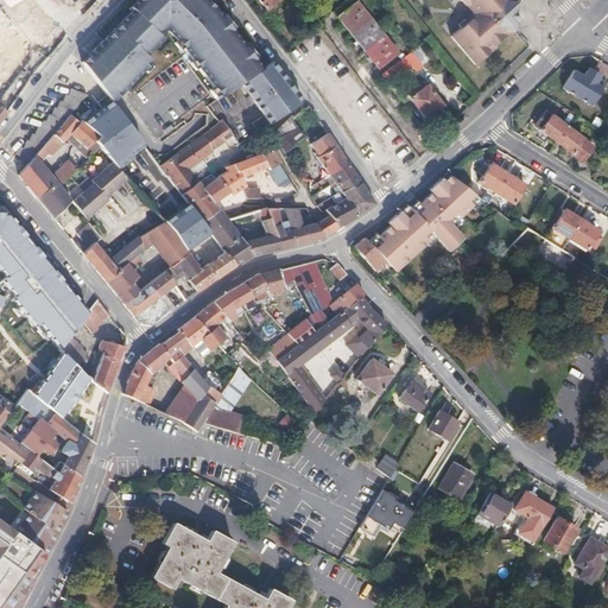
[(175,21),(200,0),(137,0),(131,7),(133,10),(106,38),(86,58),(81,63),(107,95),(112,101),(118,95),(151,61),(145,55),(162,38),(158,35),(165,27),(166,29),(175,21)]
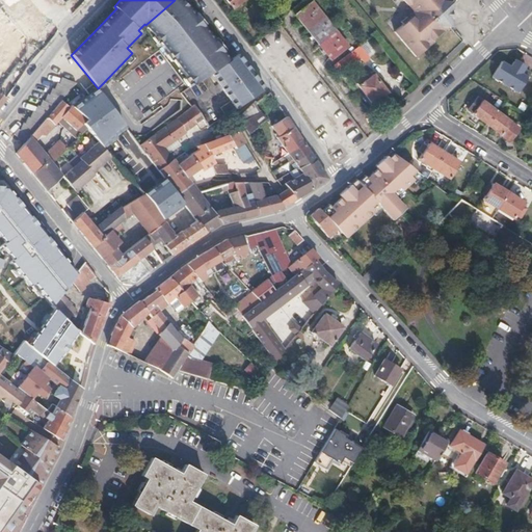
[(160,41),(193,15),(188,7),(180,0),(175,0),(153,19),(145,25),(156,35),(160,41)]
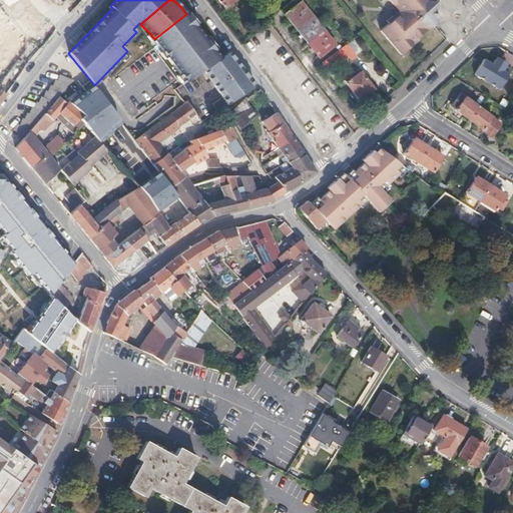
[(285,15),(286,15),(296,28),(295,28),(295,29),(313,15),(312,14),(311,15),(301,2),(302,2),(301,0),(283,14),(285,15)]
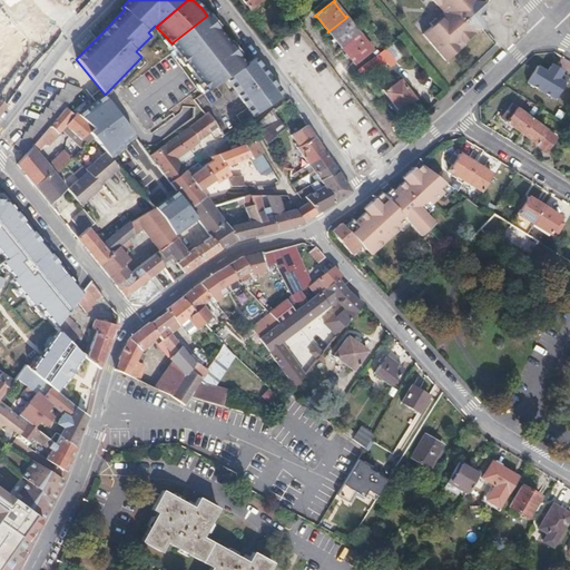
[(436,0),(444,9),(450,16),(443,22),(435,28),(438,31),(430,38),(452,65),(464,53),(471,49),(469,46),(482,35),(487,32),(489,32),(490,19),(491,8),(488,8),(484,3),(481,0),(436,0)]
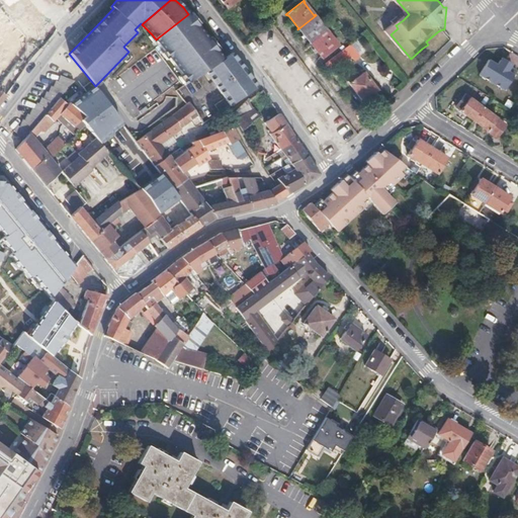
[(173,61),(206,36),(188,14),(156,39),(173,61)]
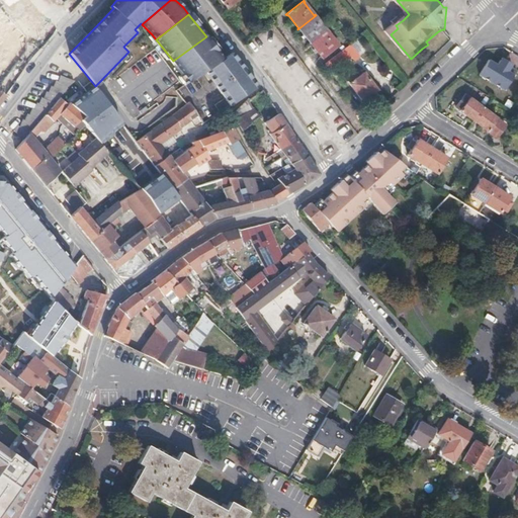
[(317,16),(316,15),(297,29),(298,30),(299,29),(310,42),(309,44),(310,45),(327,30),(326,29),(325,29),(316,17),(317,16)]
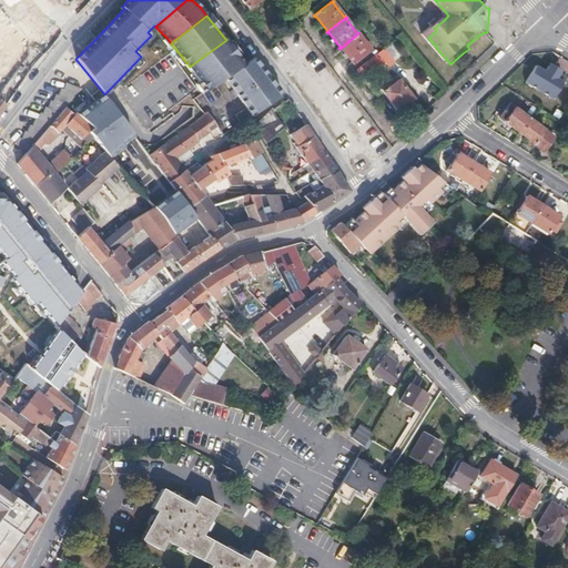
[(359,33),(358,33),(340,49),(341,49),(352,62),(351,63),(352,64),(371,49),(369,48),(358,34),(359,33)]
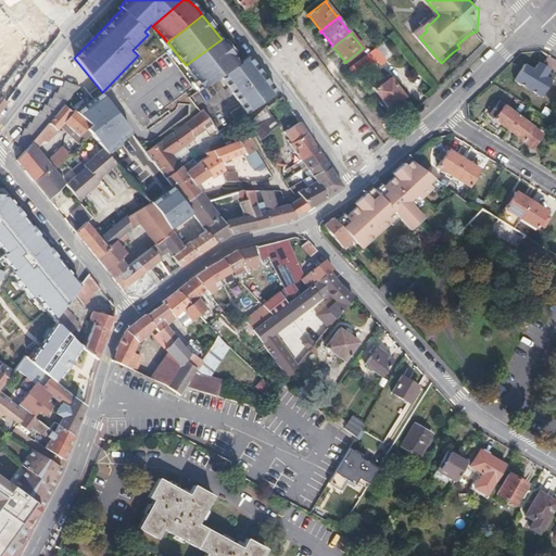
[(220,75),(239,62),(222,39),(186,65),(202,87),(220,75)]
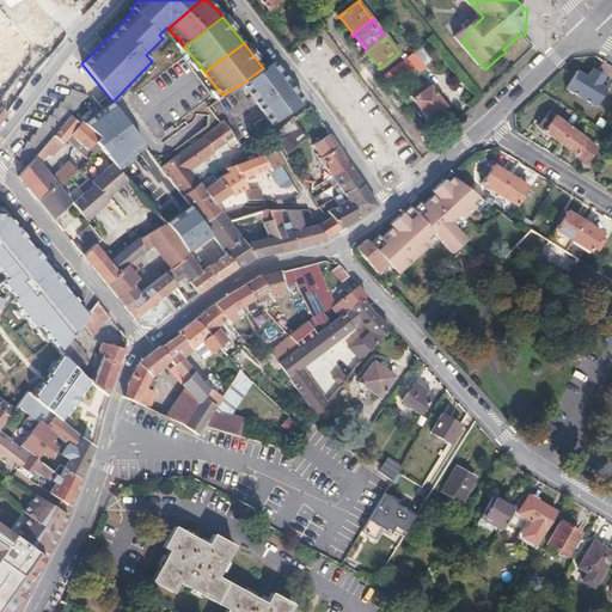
[(418,57),(414,51),(397,65),(402,71),(418,57)]
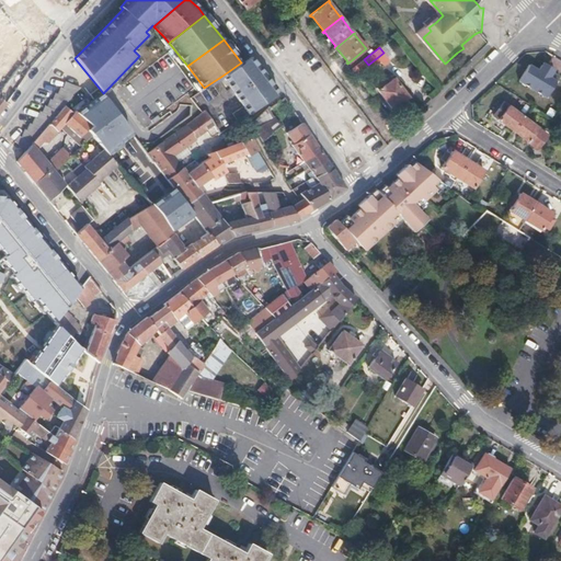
[(264,72),(251,56),(241,63),(222,76),(236,94),(249,113),(277,90),(264,72)]
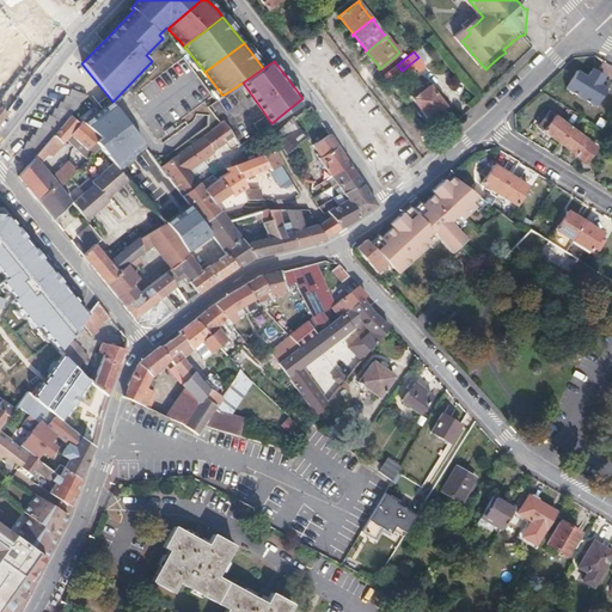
[(586,74),(576,69),(565,87),(594,104),(609,80),(601,77),(604,73),(595,68),(594,72),(589,68),(586,74)]
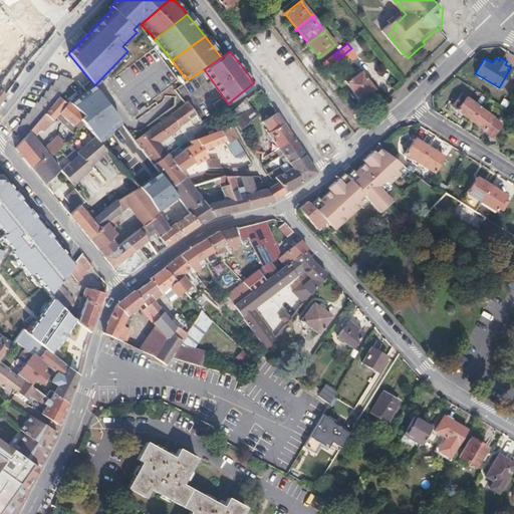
[(360,72),(353,76),(346,82),(358,99),(372,88),(360,72)]
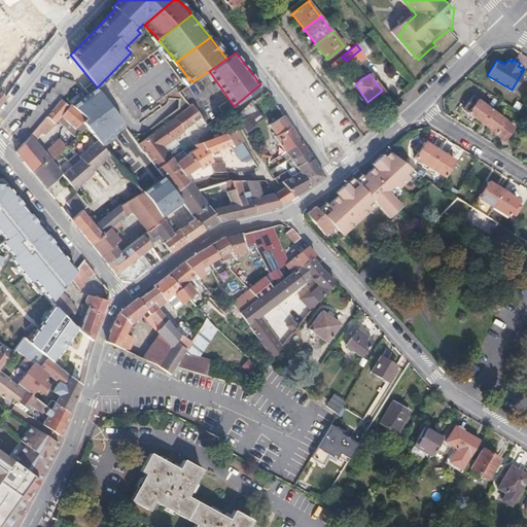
[(39,106),(38,105),(35,111),(33,110),(30,117),(28,116),(25,123),(23,121),(20,129),(18,128),(13,134),(25,142),(29,138),(28,137),(46,116),(50,110),(51,109),(61,99),(75,82),(62,76),(59,83),(57,82),(54,89),(51,88),(48,95),(47,94),(44,100),(42,99),(39,106)]
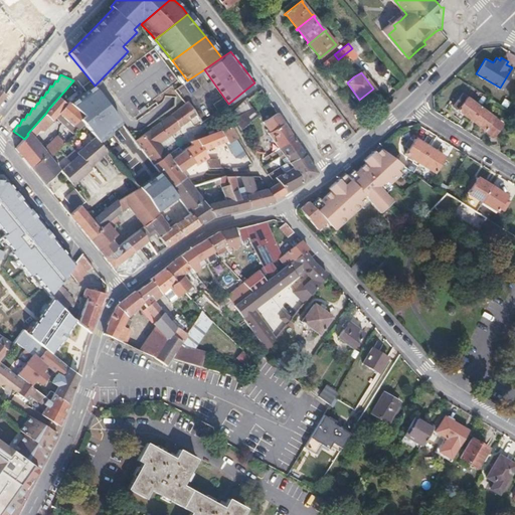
[(354,76),(352,74),(345,80),(347,82),(354,76)]
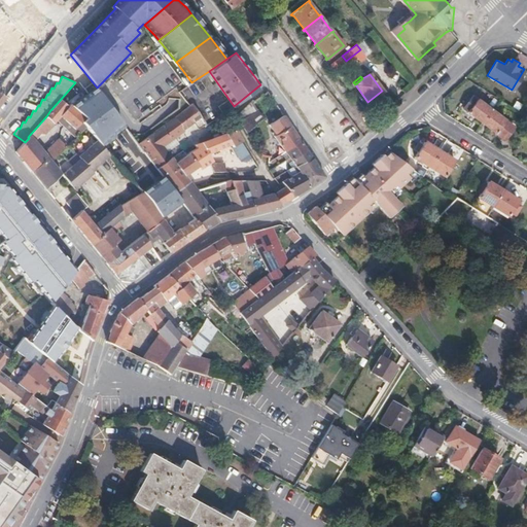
[(0,78),(0,92),(3,95),(9,86),(6,82),(4,84),(0,78)]
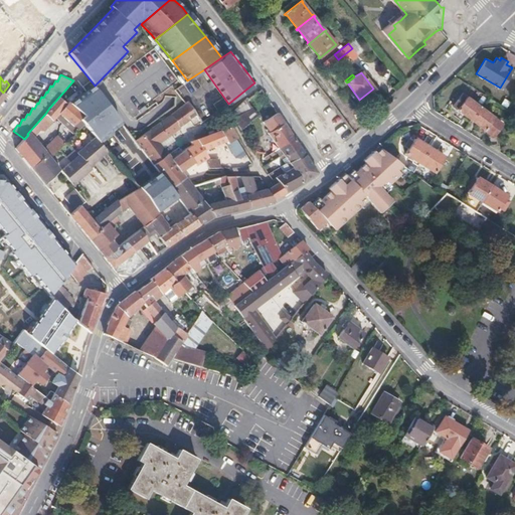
[(95,86),(91,80),(82,87),(87,92),(70,105),(83,116),(93,107),(103,97),(95,86)]
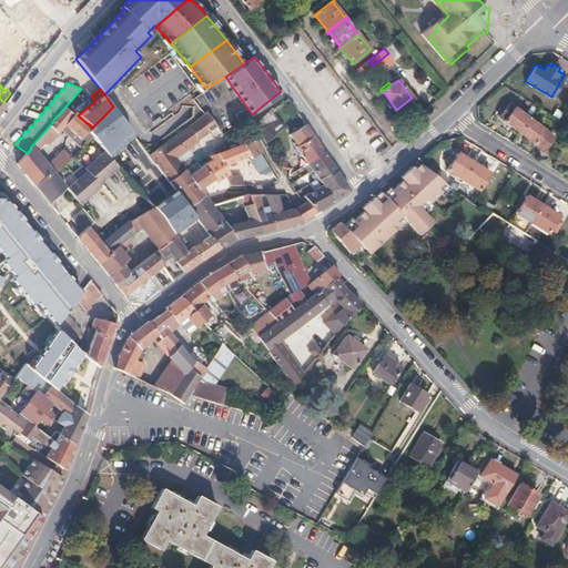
[(12,95),(10,93),(3,102),(6,105),(12,95)]
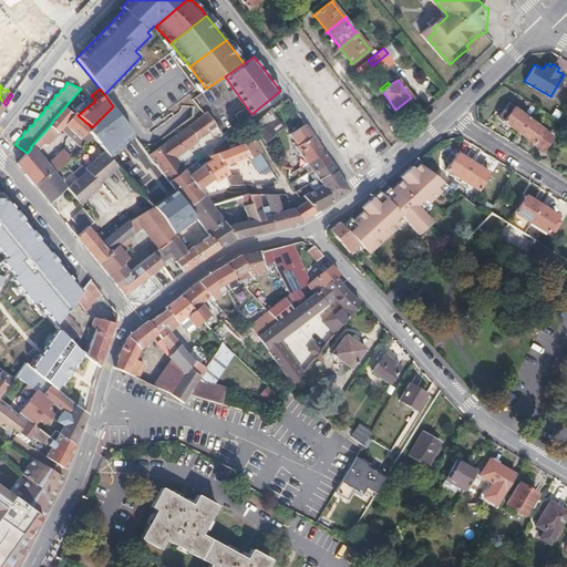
[(288,98),(287,99),(274,109),(279,117),(287,113),(287,112),(290,110),(295,107),(288,98)]
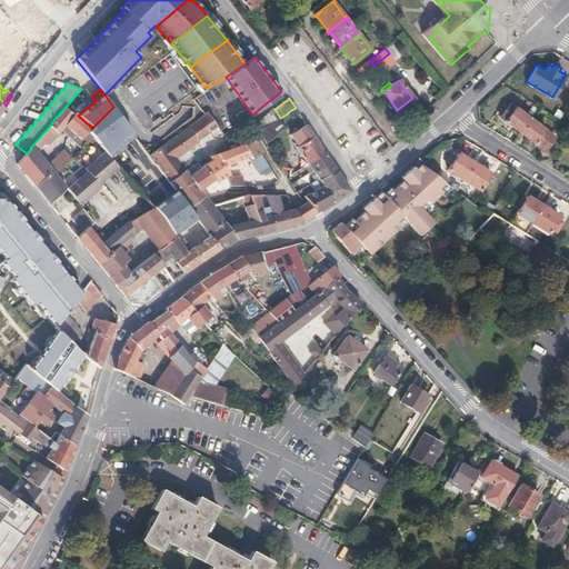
[(508,105),(499,117),(520,132),(530,120),(508,105)]
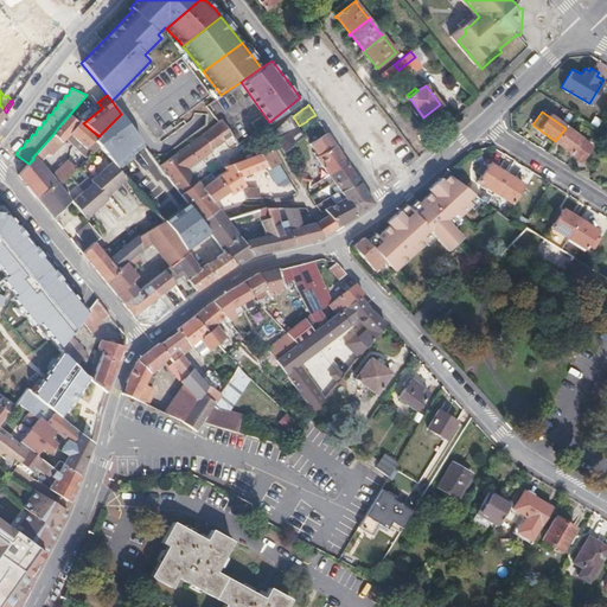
[(70,114),(59,126),(69,134),(80,122),(70,114)]
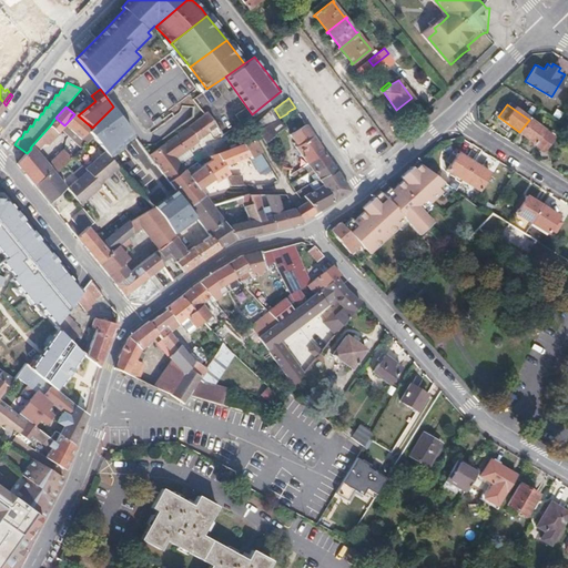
[(134,134),(113,107),(102,118),(92,128),(88,132),(93,139),(105,152),(109,156),(123,146),(122,144),(134,134)]
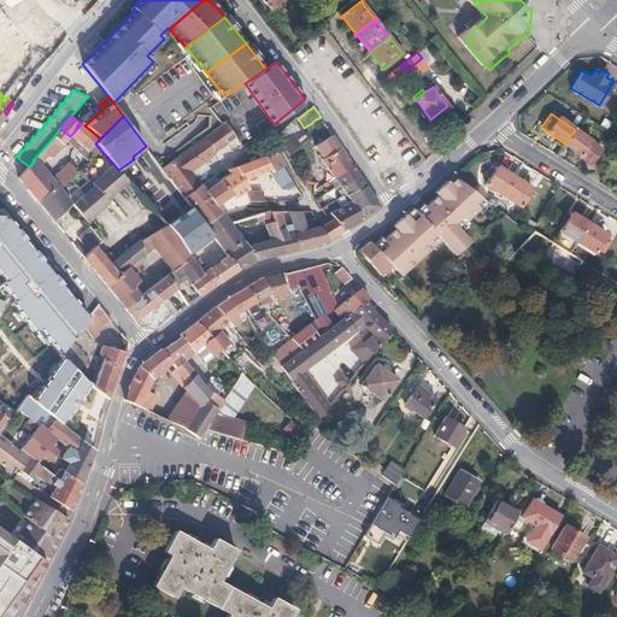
[(298,118),(297,116),(276,135),(280,140),(304,128),(298,118)]
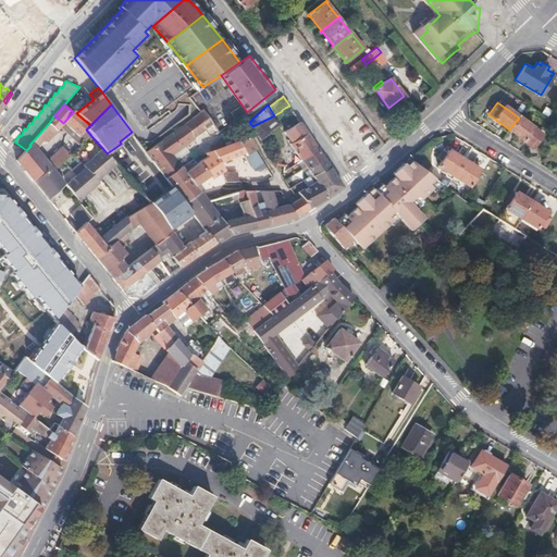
[(289,106),(285,108),(296,124),(300,121),(289,106)]
